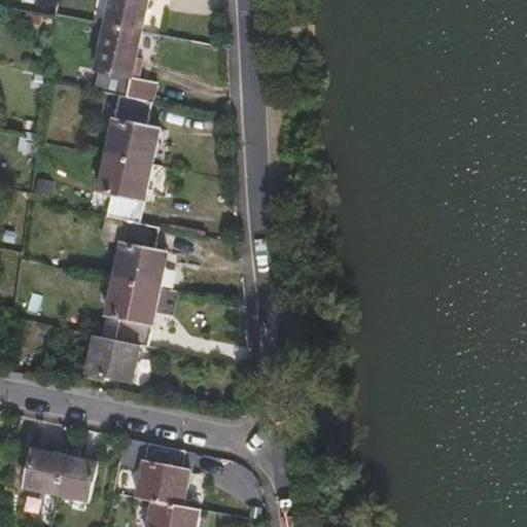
[(145,31),(151,0),(101,0),(98,21),(145,31)]
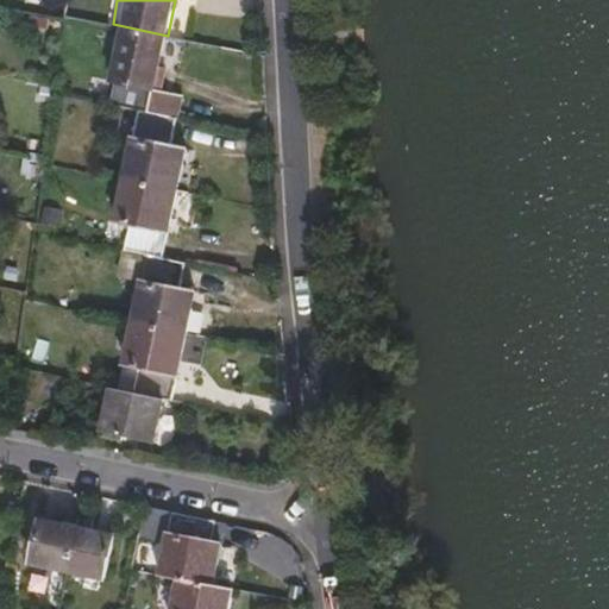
[(176,117),(181,94),(157,88),(168,36),(113,24),(105,67),(120,73),(114,102),(139,108),(176,117)]
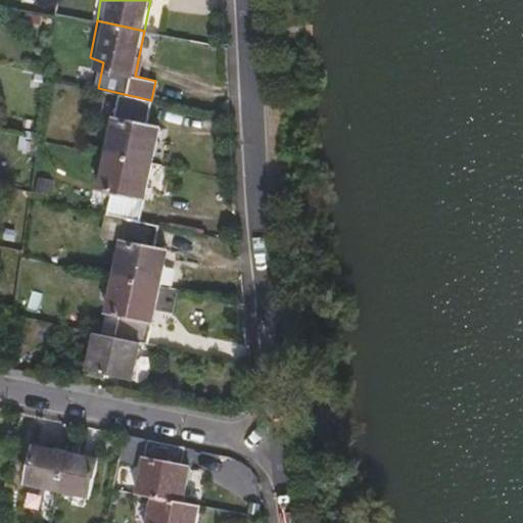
[(153,161),(158,137),(144,133),(146,123),(151,100),(120,93),(107,151),(153,161)]
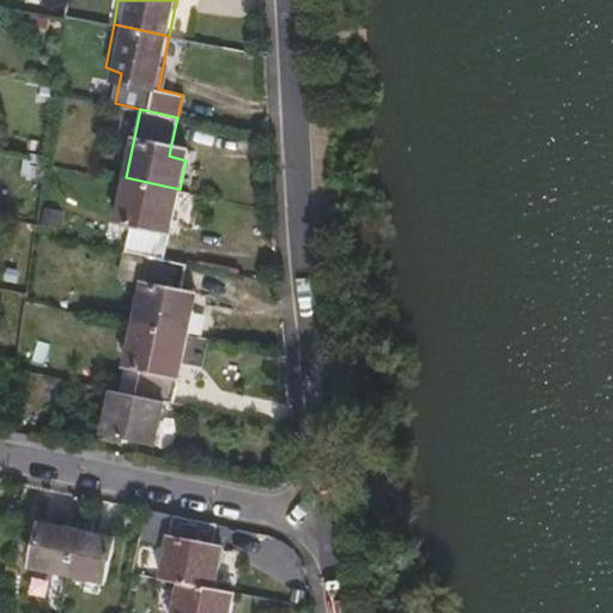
[(186,161),(188,147),(171,144),(169,156),(186,161)]
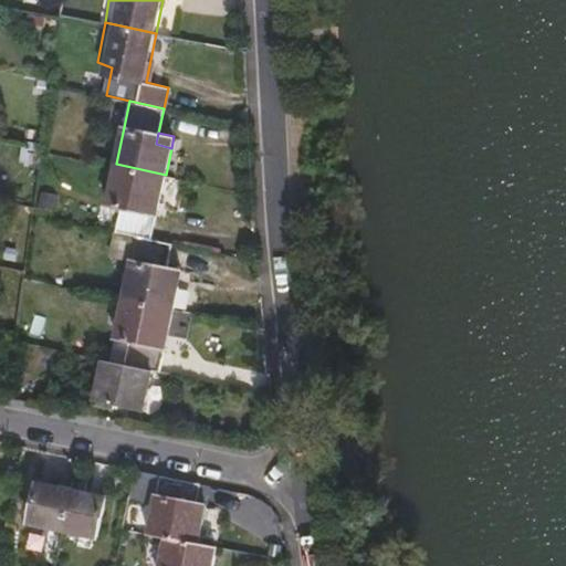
[(152,240),(166,175),(116,164),(108,203),(122,207),(117,233),(138,238),(152,240)]
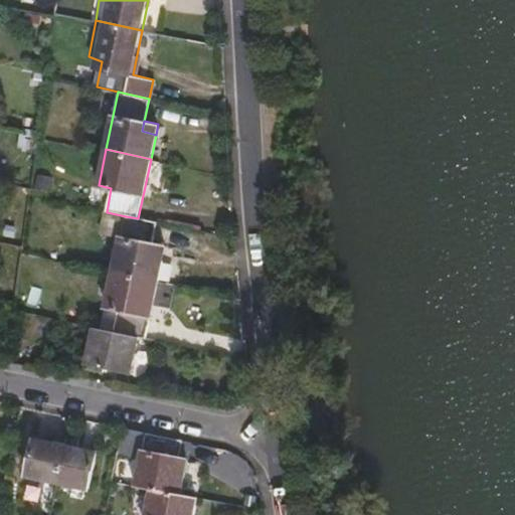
[(157,283),(163,247),(151,244),(155,222),(138,218),(126,216),(114,274),(157,283)]
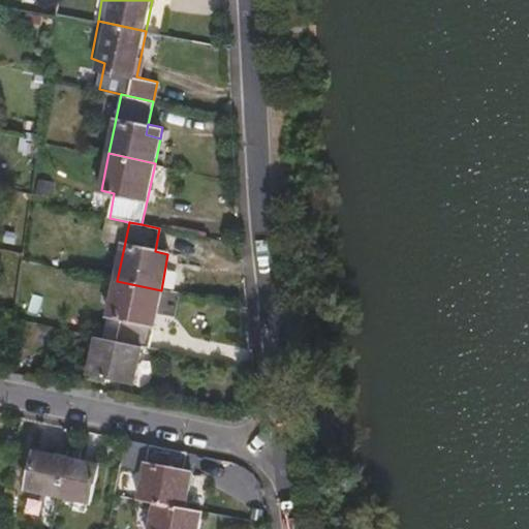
[(149,348),(161,290),(117,281),(111,315),(123,319),(118,341),(145,347),(149,348)]
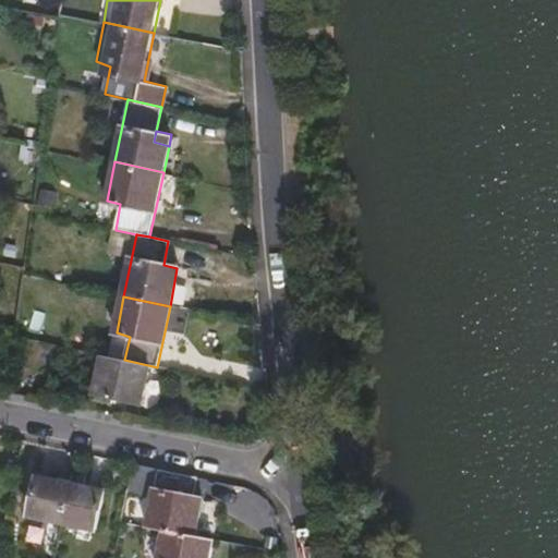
[(144,407),(153,366),(124,360),(105,356),(96,395),(144,407)]
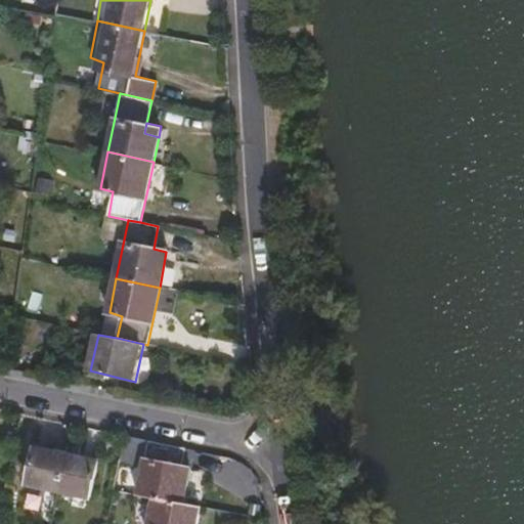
[(183,503),(190,468),(179,466),(182,449),(147,442),(138,494),(155,497),(183,503)]
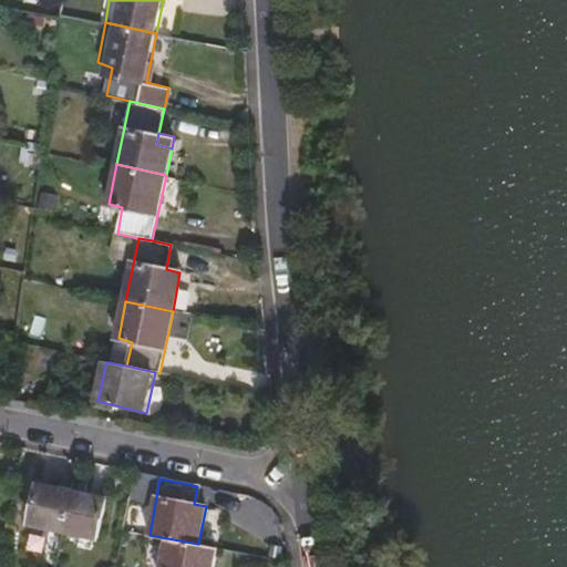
[(64,528),(72,494),(37,488),(30,521),(64,528)]
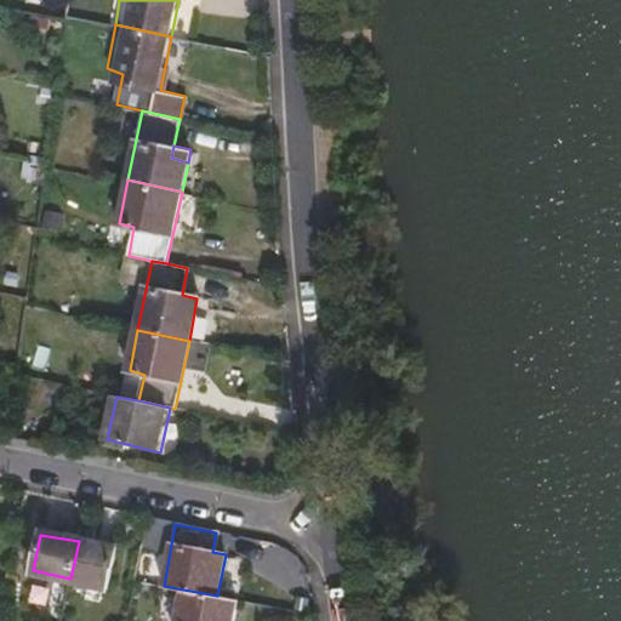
[(108,585),(115,548),(79,541),(70,579),(108,585)]
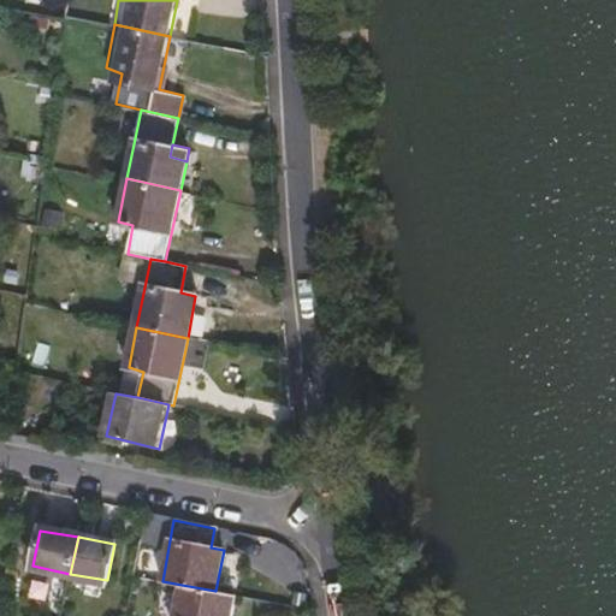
[(229,615),(234,597),(215,591),(182,585),(176,615),(229,615)]
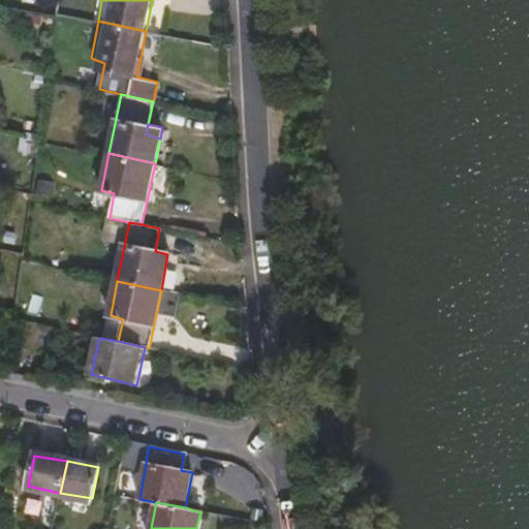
All buildings are outlined.
